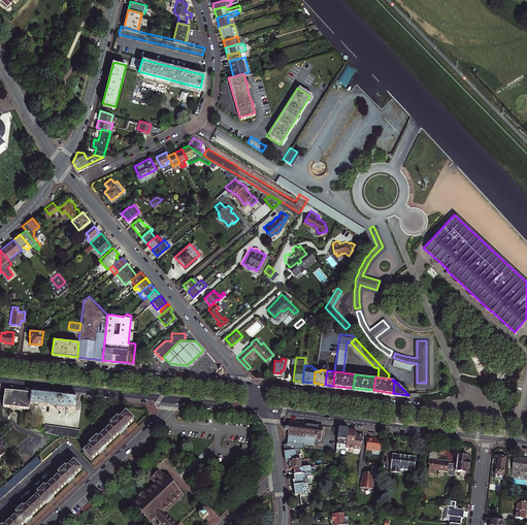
[(30,391),(3,388),(2,403),(29,406),(29,401),(30,391)]
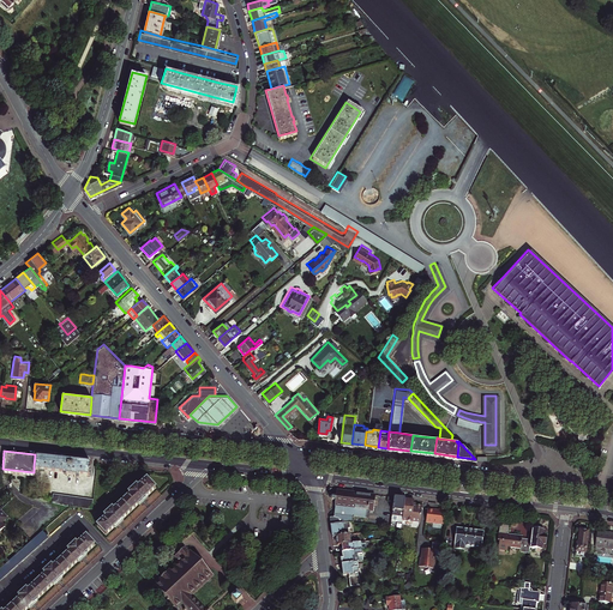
[(35,454),(34,466),(65,470),(65,471),(76,472),(76,471),(89,472),(90,460),(35,454)]
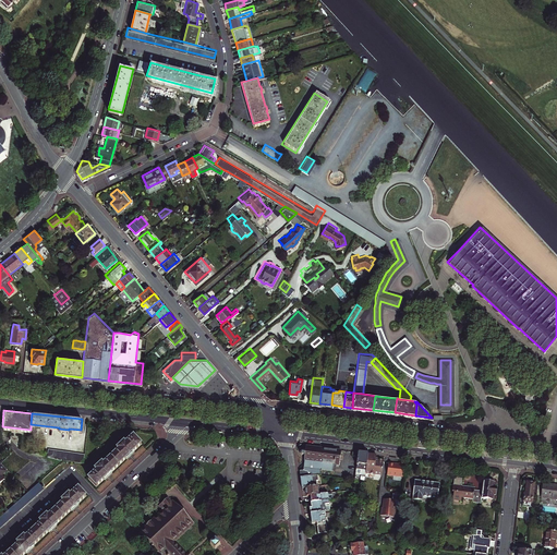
[(95,467),(87,474),(96,484),(141,441),(132,432),(124,439),(123,438),(116,445),(117,446),(101,460),(100,459),(93,466),(95,467)]
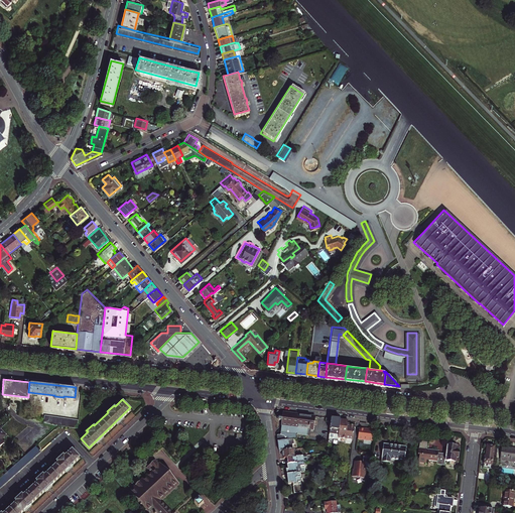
[(284,437),(292,436),(293,436),(295,436),(296,432),(306,433),(307,426),(312,427),(314,414),(282,409),(282,412),(280,412),(278,413),(278,414),(277,414),(275,416),(277,418),(281,419),(279,433),(284,433),(284,437)]
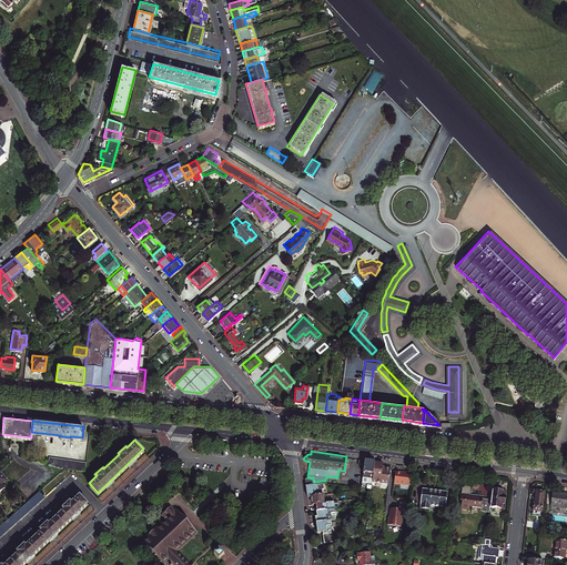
[(48,455),(47,463),(62,466),(83,468),(84,460),(48,455)]
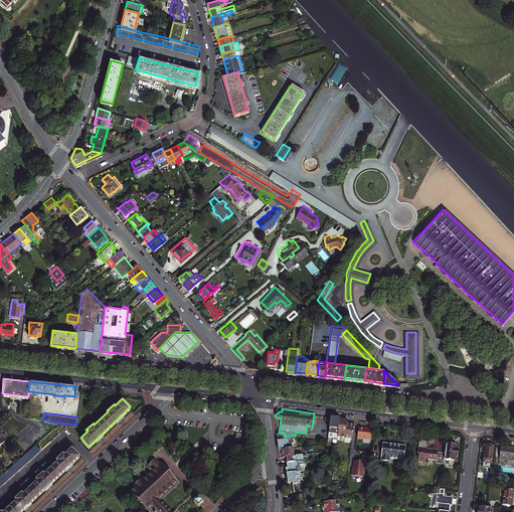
[(329,415),(328,429),(331,429),(331,434),(336,435),(338,416),(329,415)]
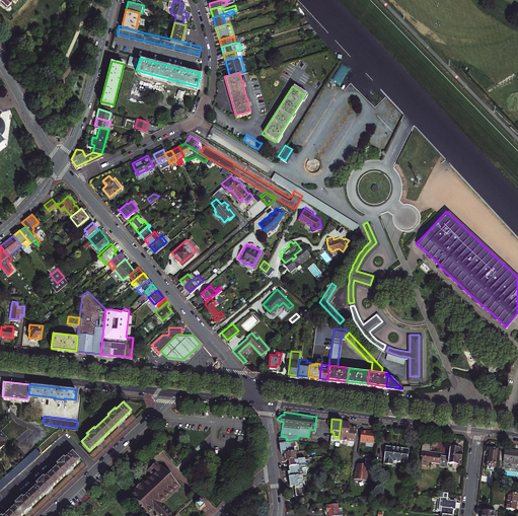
[(349,421),(341,420),(339,438),(354,440),(356,426),(350,425),(348,425),(349,423),(349,421)]
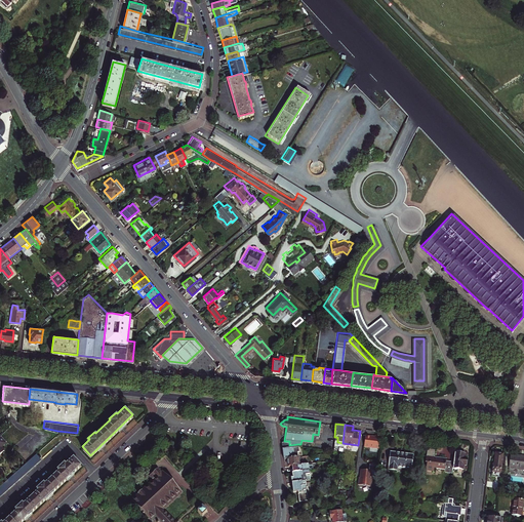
[(378,446),(379,433),(374,433),(373,435),(364,433),(363,444),(378,446)]
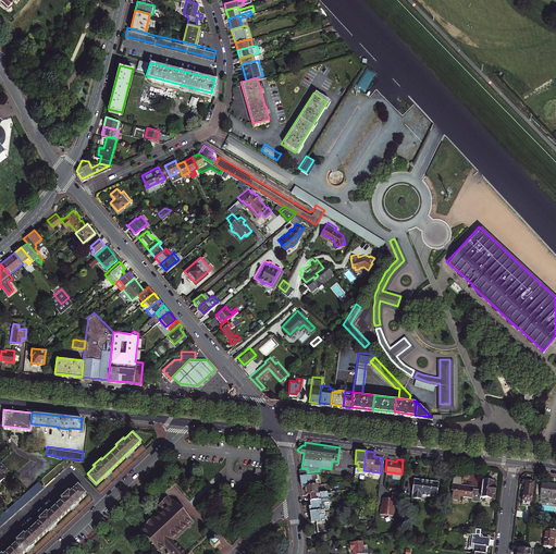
[(307,472),(299,474),(300,484),(303,484),(316,482),(314,476),(317,476),(317,471),(316,471),(307,472)]
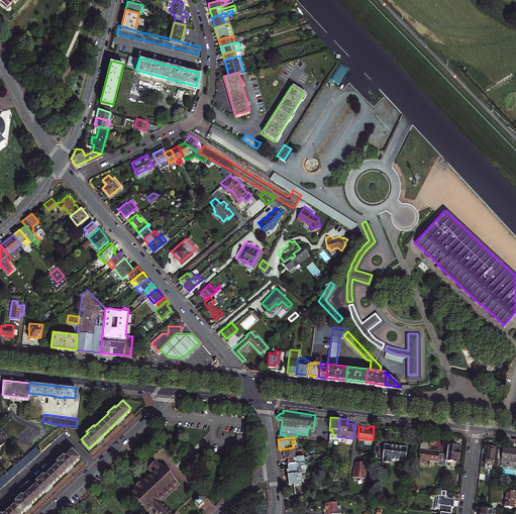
[(418,460),(426,461),(426,457),(429,457),(429,458),(437,459),(437,460),(437,461),(437,463),(438,463),(444,464),(444,459),(445,451),(439,450),(439,449),(432,448),(431,448),(430,449),(428,449),(428,447),(427,447),(427,446),(428,440),(420,439),(419,447),(418,447),(417,453),(419,453),(418,460)]
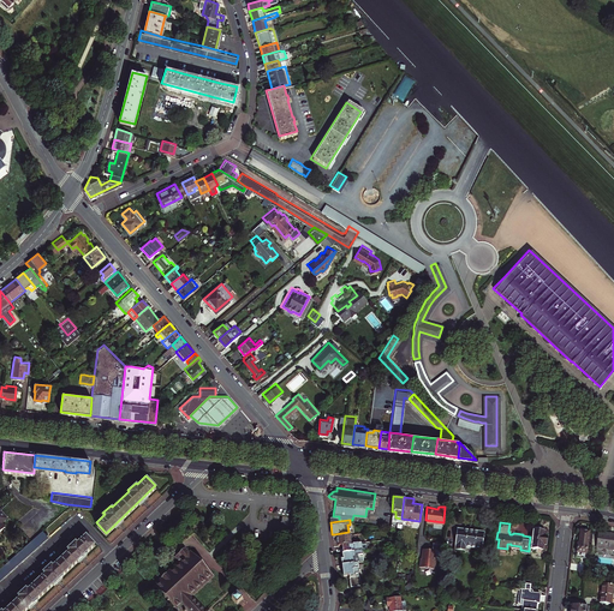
[(530,537),(529,546),(541,547),(542,543),(544,544),(544,534),(543,534),(543,529),(538,528),(538,526),(532,525),(530,537)]
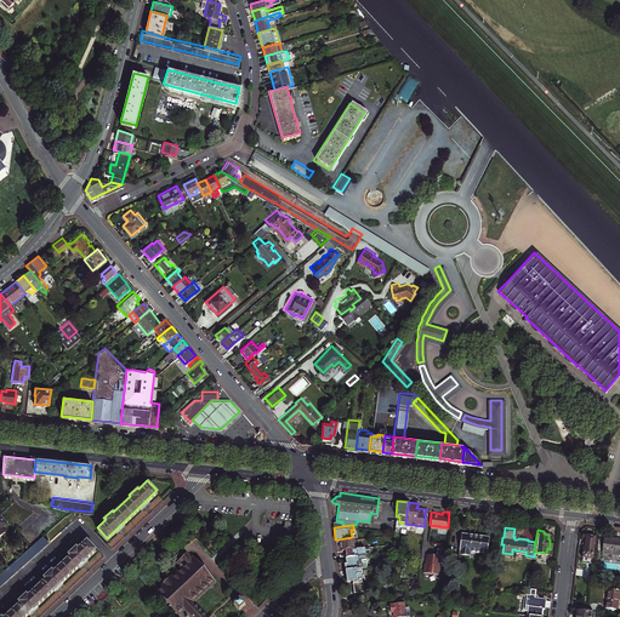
[(487,535),(461,531),(459,550),(468,552),(470,547),(485,549),(487,535)]
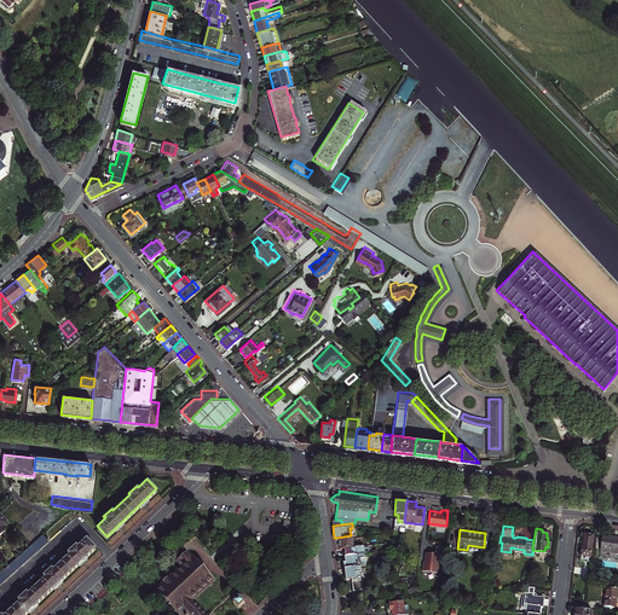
[(593,532),(583,531),(582,544),(581,544),(578,558),(589,560),(593,532)]
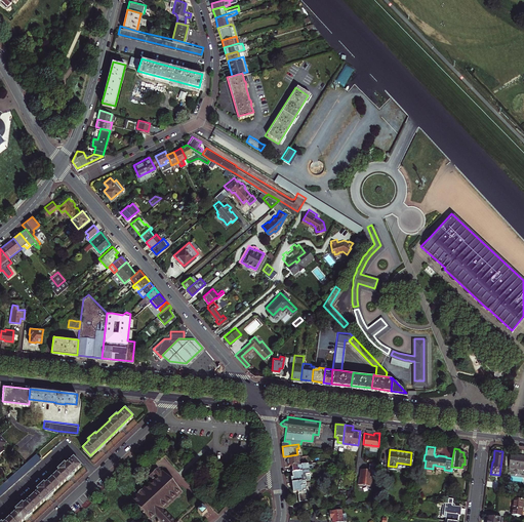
[(0,492),(40,457),(35,451),(26,460),(2,481),(0,482),(0,492)]
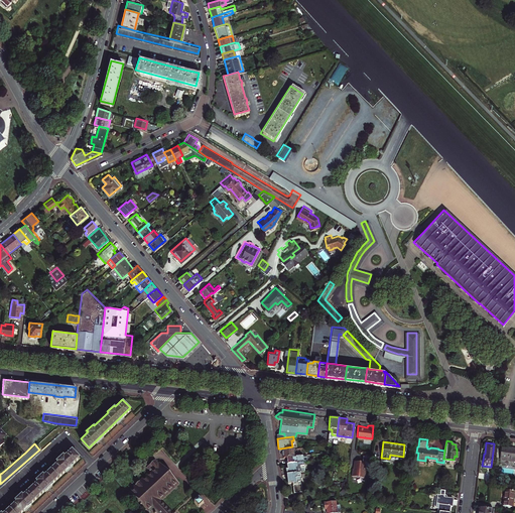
[(514,459),(514,445),(501,443),(499,457),(514,459)]
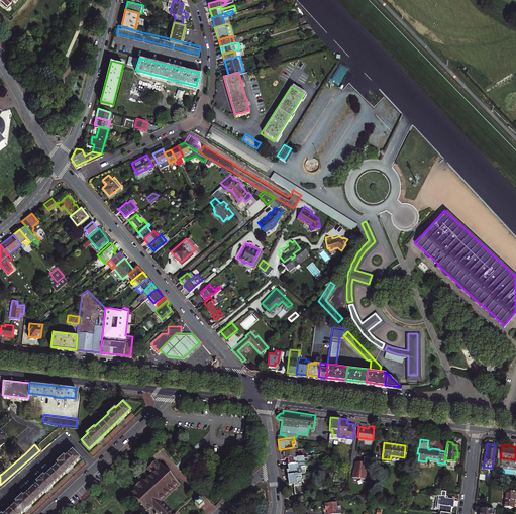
[(293,447),(281,449),(282,452),(283,452),(283,457),(287,456),(296,455),(295,447),(293,447)]
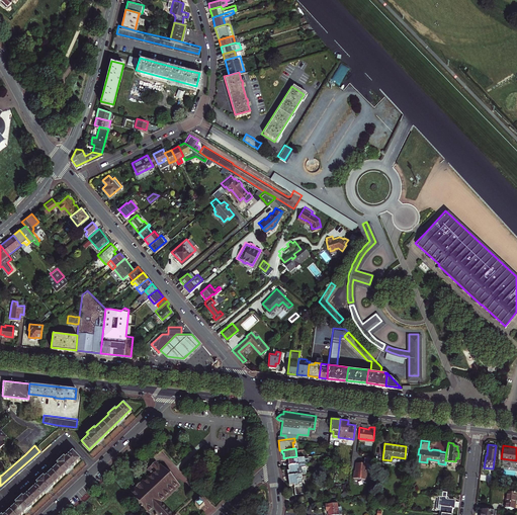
[(0,514),(17,514),(79,457),(71,449),(64,456),(63,454),(56,461),(57,462),(44,476),(41,474),(35,481),(36,482),(23,495),(21,493),(15,500),(16,501),(2,514),(1,512),(0,513),(0,514)]
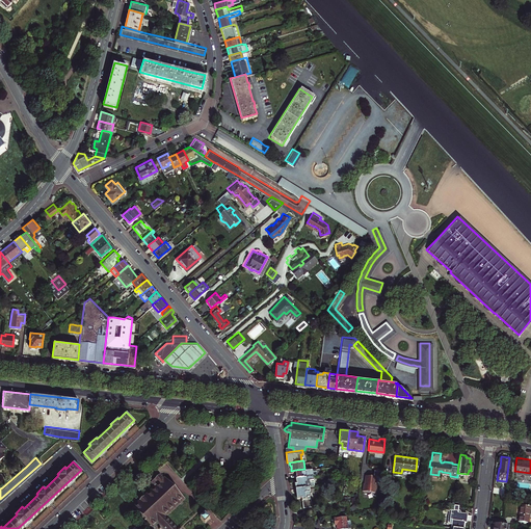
[(380,475),(381,468),(374,467),(373,474),(371,474),(369,474),(366,473),(365,475),(364,481),(363,481),(362,488),(374,491),(376,475),(380,475)]
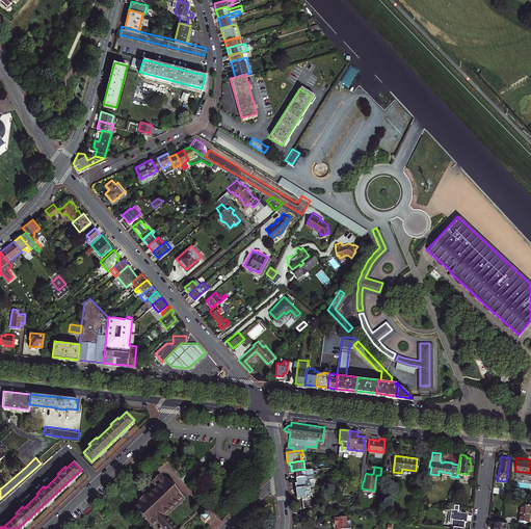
[(304,469),(295,470),(295,476),(312,474),(311,468),(304,469)]
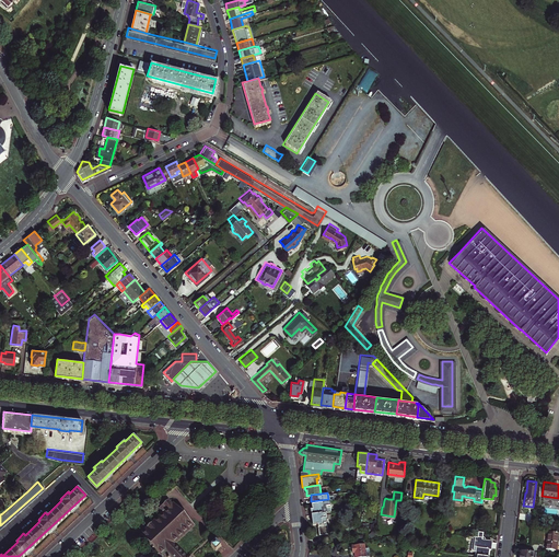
[(162,509),(139,530),(165,556),(189,556),(190,554),(188,552),(186,554),(175,540),(194,522),(173,498),(172,499),(167,496),(159,505),(162,509)]
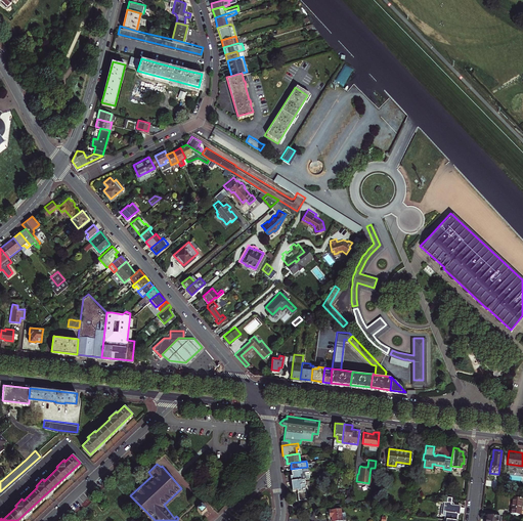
[(307,467),(291,469),(292,474),(290,474),(291,479),(301,478),(304,478),(305,477),(304,472),(308,472),(307,467)]
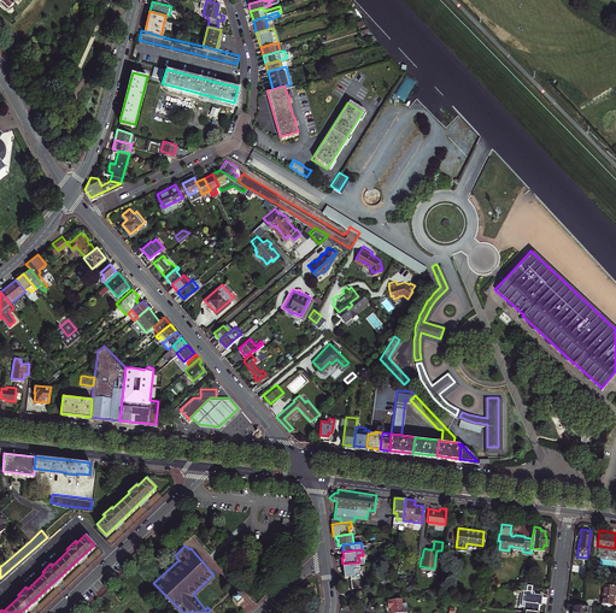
[(356,567),(355,563),(342,564),(344,576),(350,576),(351,588),(361,587),(358,567),(356,567)]
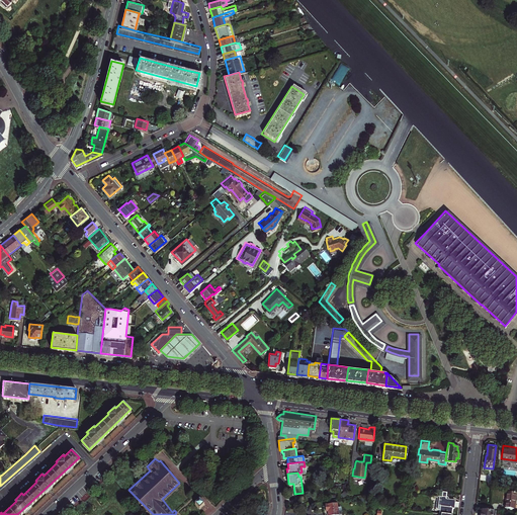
[(441,495),(440,495),(438,511),(451,513),(453,499),(447,498),(447,497),(446,495),(445,495),(445,491),(442,490),(441,495)]
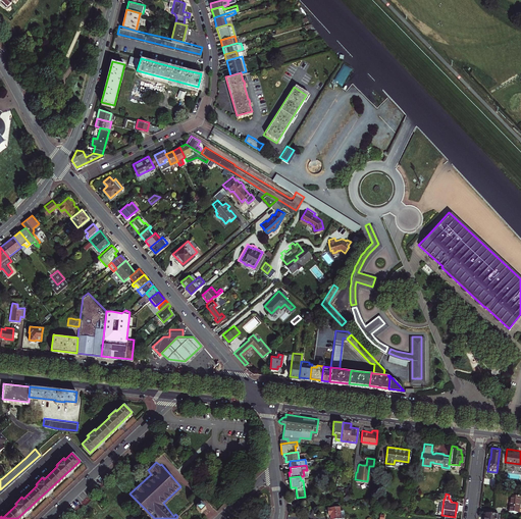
[(519,495),(510,494),(508,510),(517,511),(519,495)]
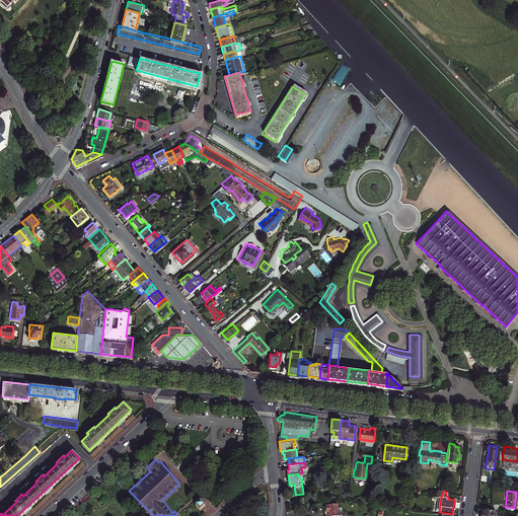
[(204,503),(199,499),(195,503),(199,508),(204,503)]
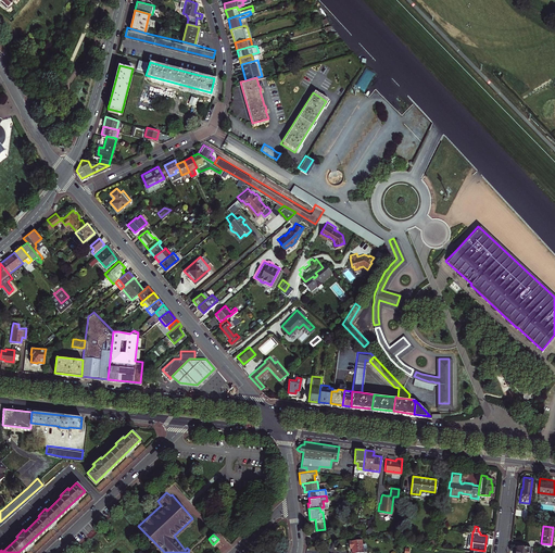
[(348,552),(352,552),(355,552),(357,552),(357,551),(362,551),(361,538),(348,539),(349,545),(347,547),(348,552)]
